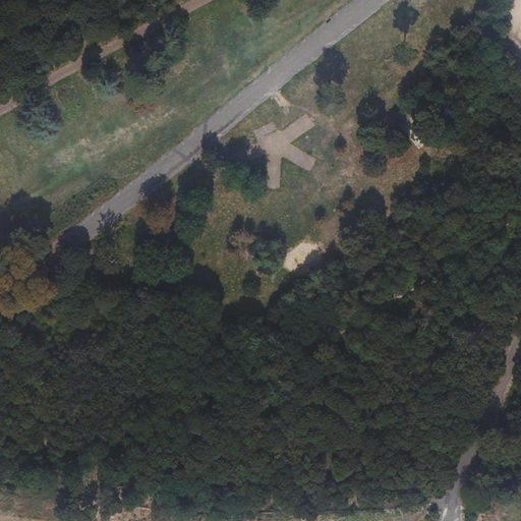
[(347,40),(352,48),(364,40),(359,32),(347,40)]
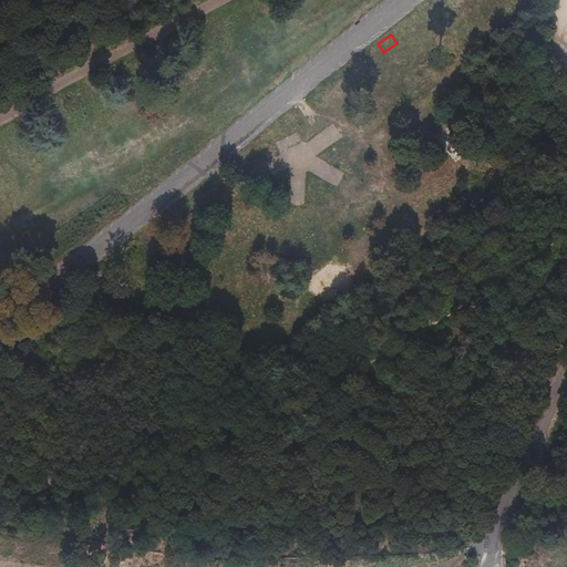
[(388,124),(367,129),(369,140),(391,134),(388,124)]
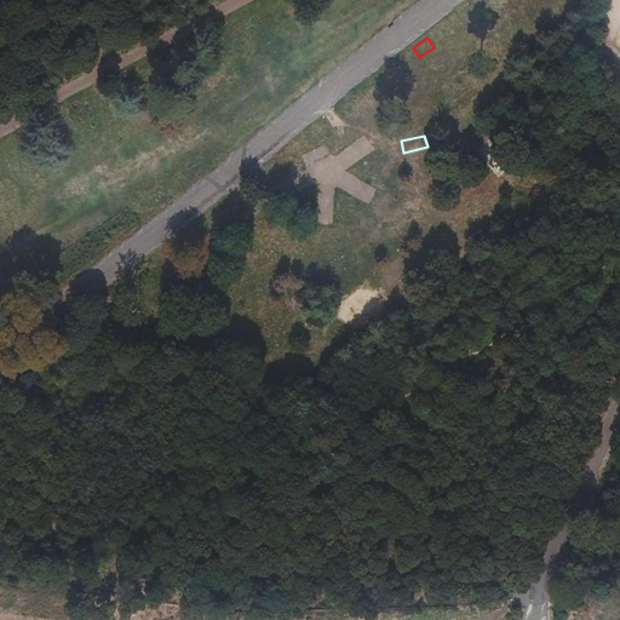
[(305,155),(311,166),(331,155),(325,144),(305,155)]
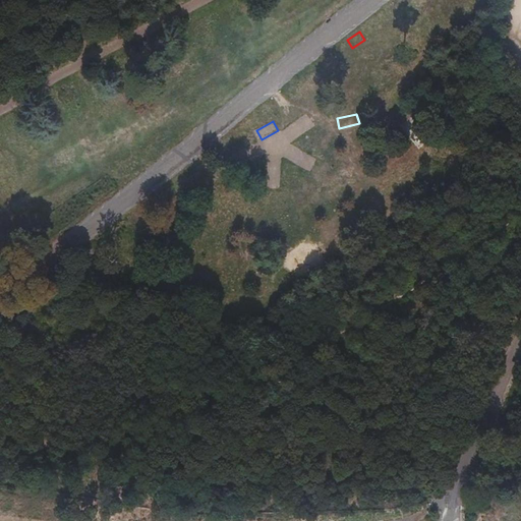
[(236,132),(242,140),(253,133),(247,124),(236,132)]
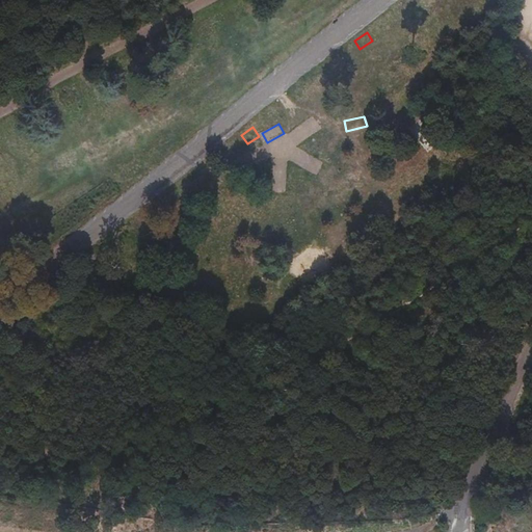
[(317,175),(323,162),(293,148),(287,160),(317,175)]
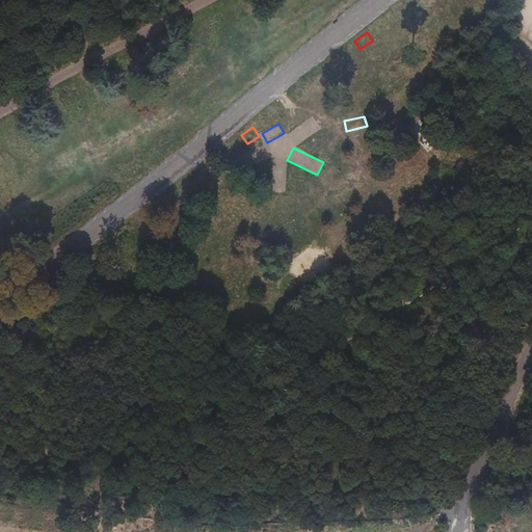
[(455,170),(463,169),(461,157),(453,158),(455,170)]
